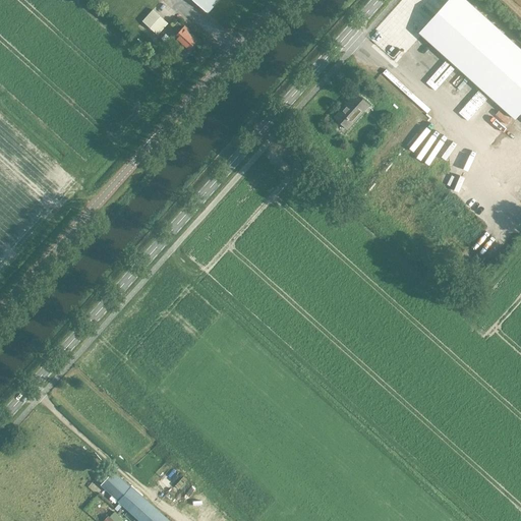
[(142,5),(143,0),(116,0),(117,0),(128,10),(142,5)]
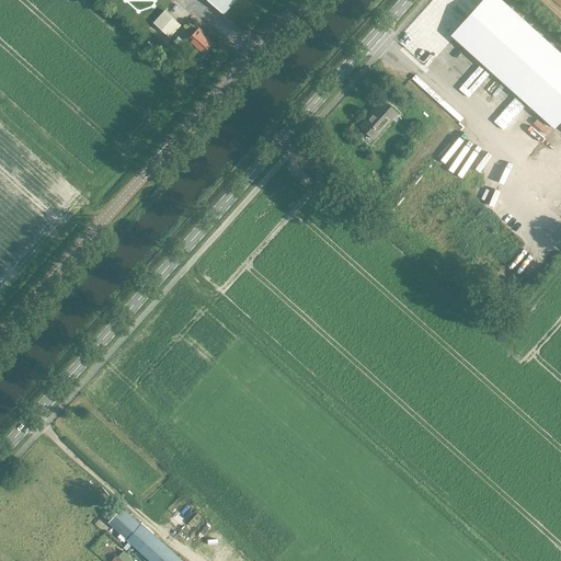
[(208,0),(225,14),(237,0),(208,0)]
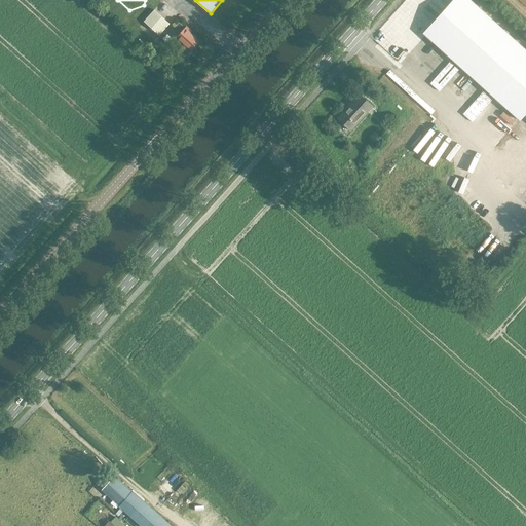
[(525,113),(525,49),(470,0),(455,0),(457,1),(431,29),(429,27),(423,34),(520,120),(525,113)]
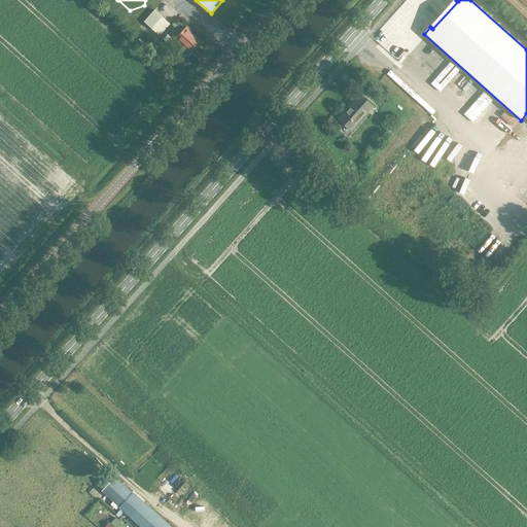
[(155,11),(145,23),(160,36),(170,25),(155,11)]
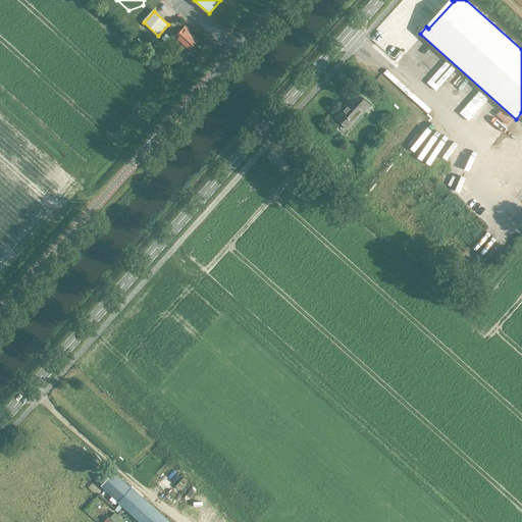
[(173,29),(178,33),(179,34),(170,44),(185,56),(190,51),(198,42),(190,34),(191,32),(186,27),(184,29),(178,23),(173,29)]
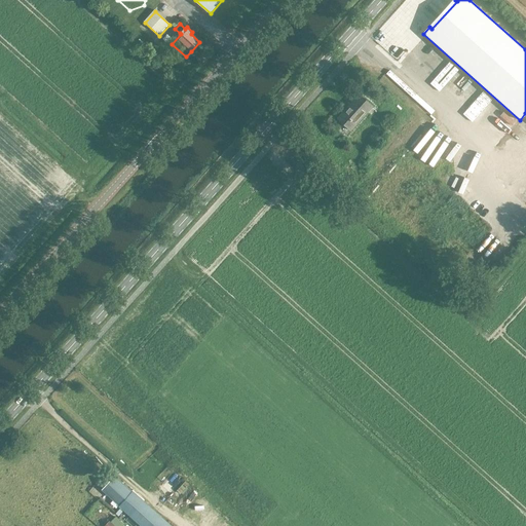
[(108,30),(105,33),(103,35),(107,40),(112,35),(108,30)]
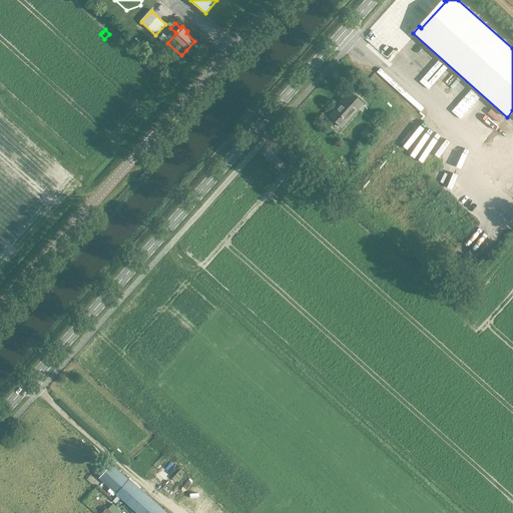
[(473,88),(452,109),(461,118),(481,96),(473,88)]
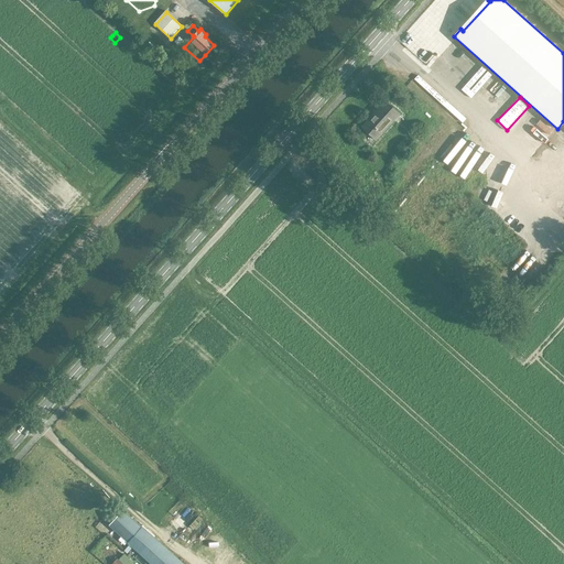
[(377,140),(400,115),(386,100),(361,127),(377,140)]
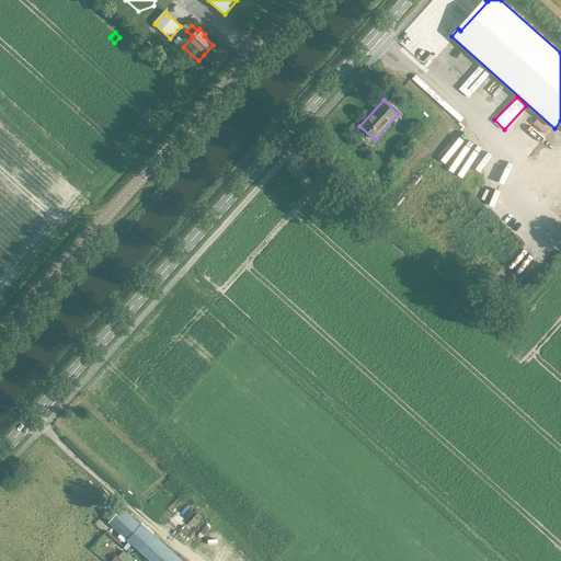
[(539,148),(542,145),(522,129),(519,134),(539,148)]
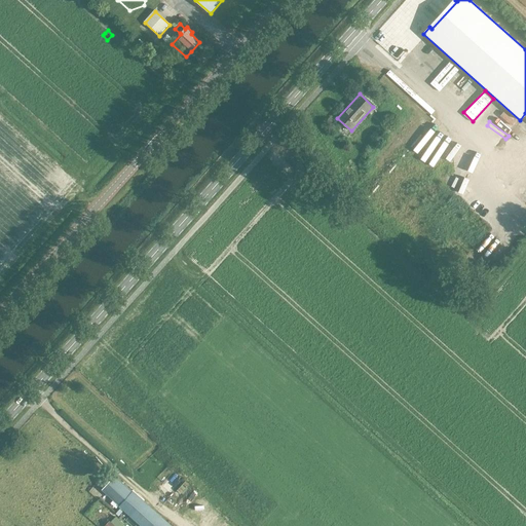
[(119,516),(124,510),(143,525),(170,525),(114,476),(102,489),(121,508),(116,514),(119,516)]
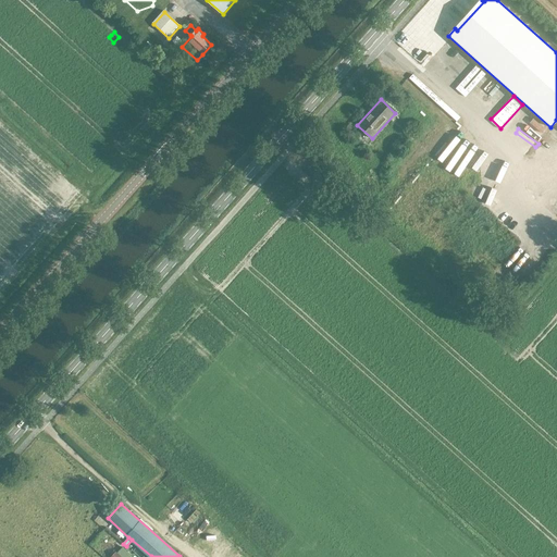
[(254,556),(243,547),(233,556),(254,556)]
